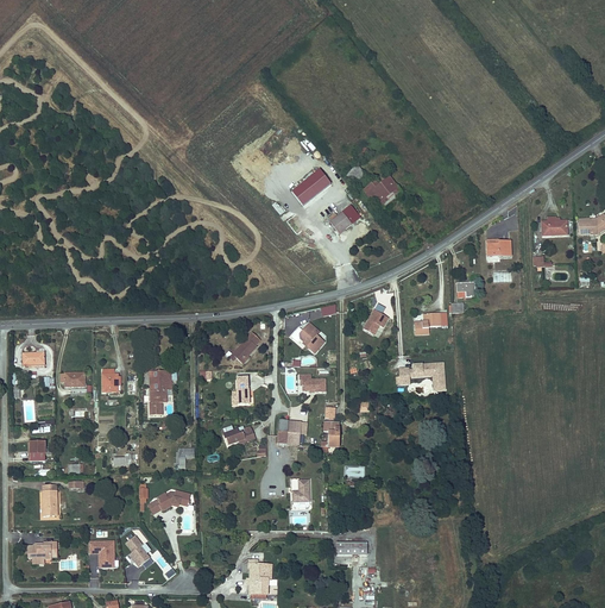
[(308,144),(303,148),(309,154),(313,150),(308,144)]
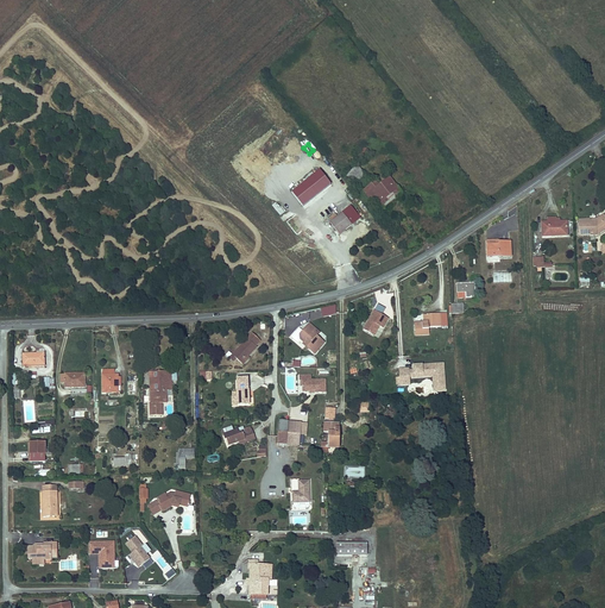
[(354,167),(342,176),(350,186),(363,175),(354,167)]
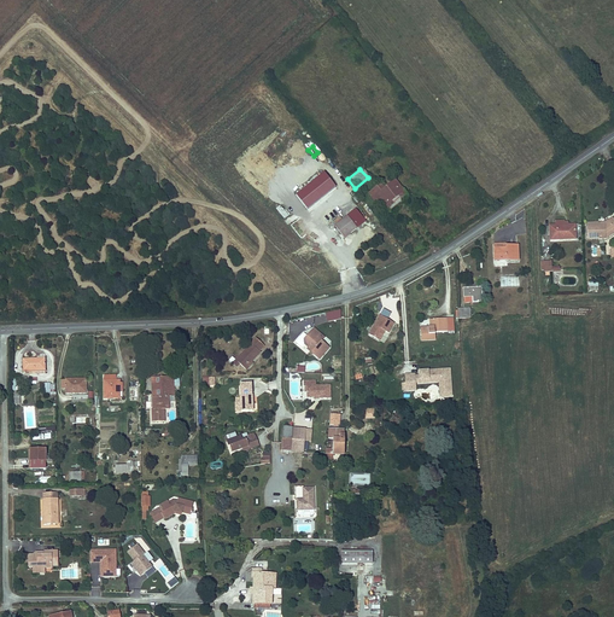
[(304,211),(333,188),(321,173),(292,196),(304,211)]
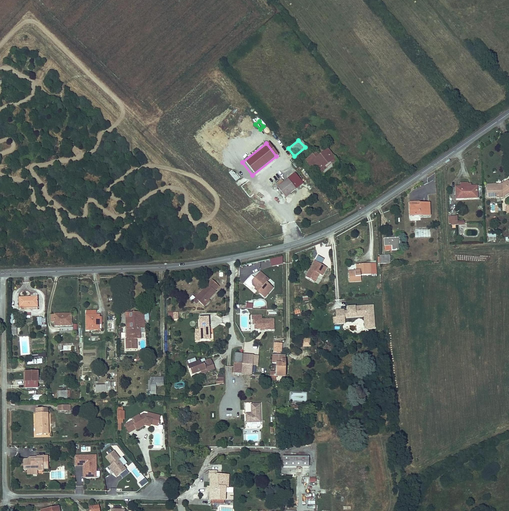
[(308,150),(297,159),(303,167),(308,163),(313,169),(327,158),(318,147),(311,153),(308,150)]
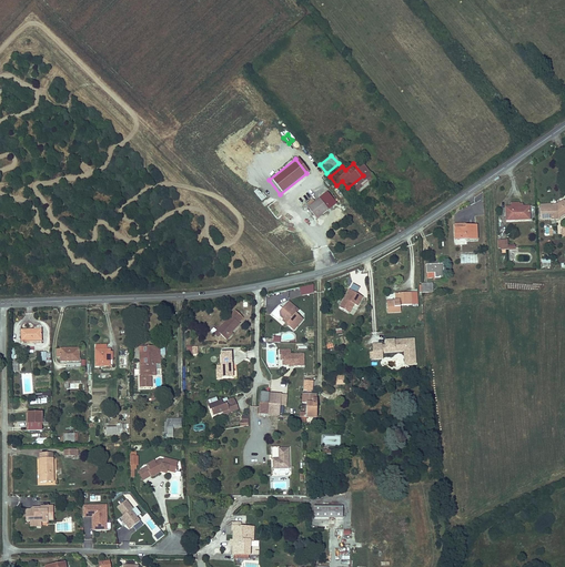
[(310,194),(302,200),(311,210),(319,204),(310,194)]
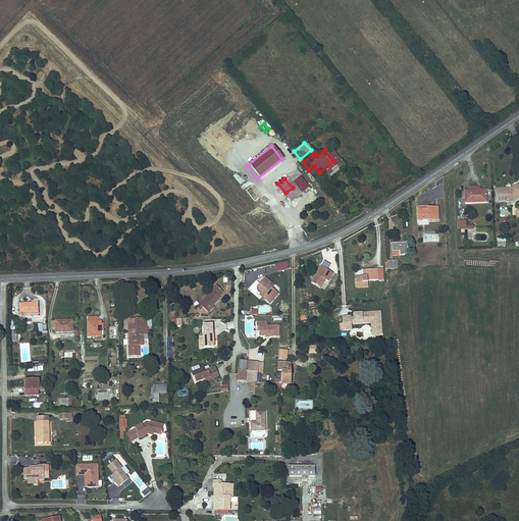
[(511,199),(516,199),(518,196),(518,183),(516,186),(512,186),(512,188),(510,188),(510,186),(500,187),(501,198),(511,198),(511,199)]
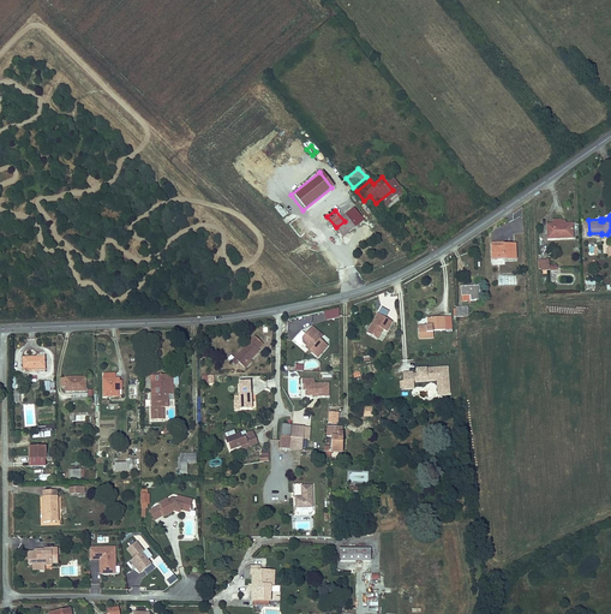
[(336,227),(327,216),(323,220),(333,232),(336,227)]
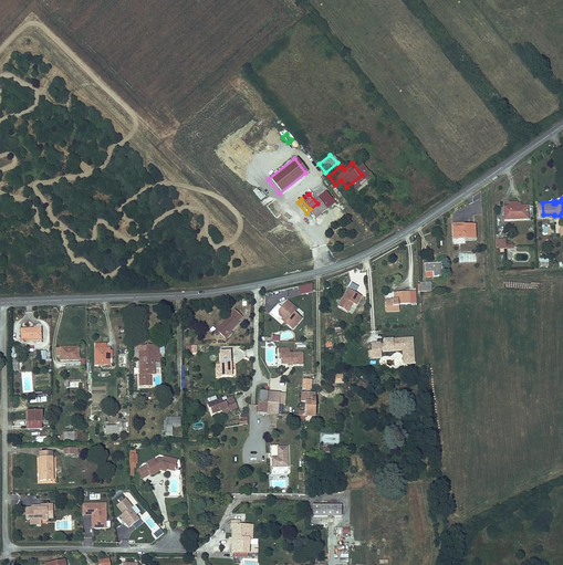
[(531,217),(530,203),(509,205),(509,218),(531,217)]
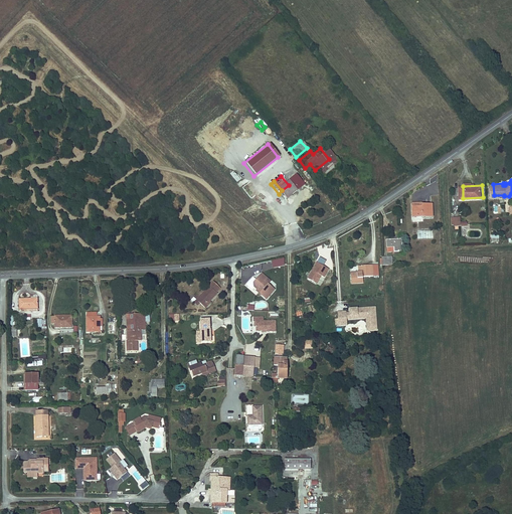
[(425,215),(437,216),(436,202),(425,202),(425,204),(416,205),(416,215),(424,215),(425,215)]
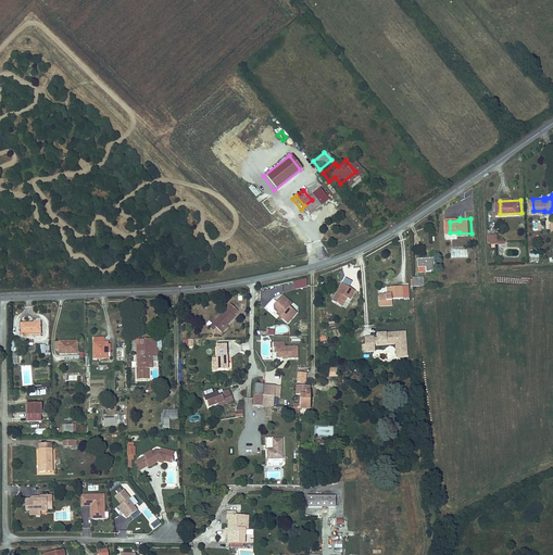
[(422,265),(430,265),(430,269),(439,268),(438,256),(422,256),(422,265)]
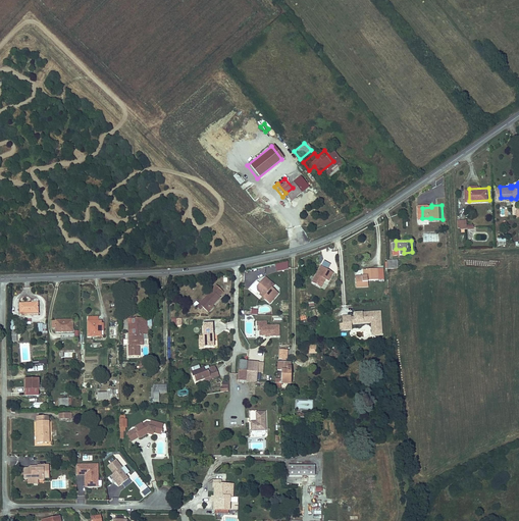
[(273,272),(286,271),(284,263),(272,264),(273,272)]
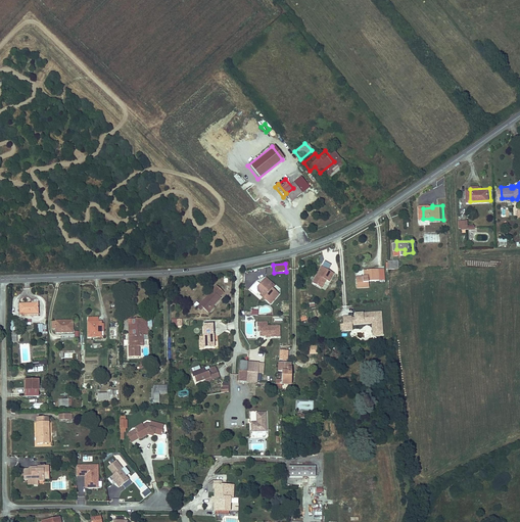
[(341,272),(330,264),(319,278),(325,284),(330,278),(334,281),(341,272)]
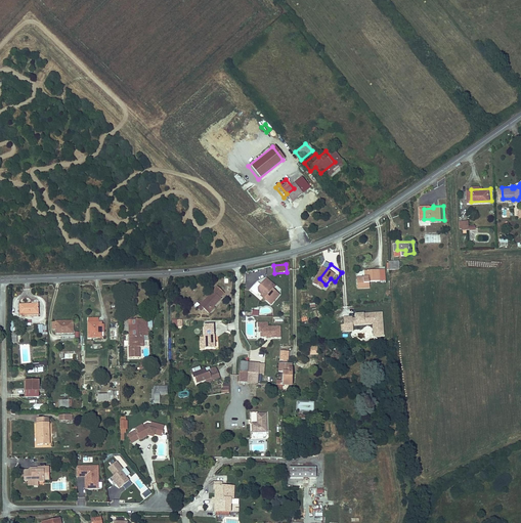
[(366,274),(366,277),(360,277),(361,287),(373,286),(373,279),(383,279),(383,273),(382,267),(368,268),(368,274),(366,274)]
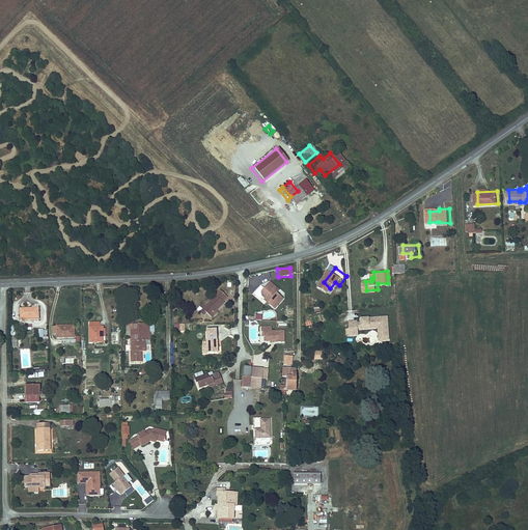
[(270,276),(265,283),(267,285),(270,282),(276,288),(279,284),(270,276)]
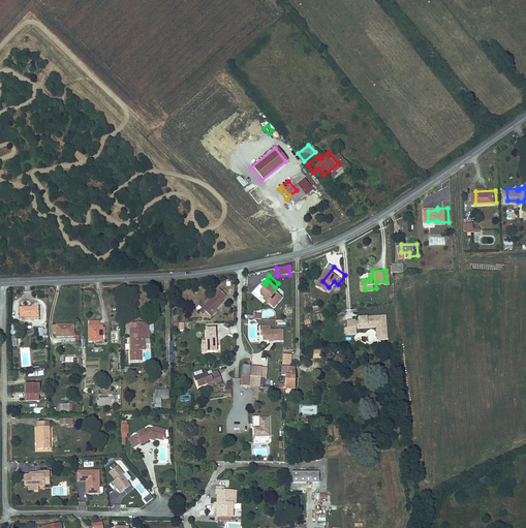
[(259,292),(261,290),(264,291),(269,296),(268,298),(273,303),(282,292),(275,287),(269,281),(266,284),(264,282),(260,280),(253,288),(259,292)]
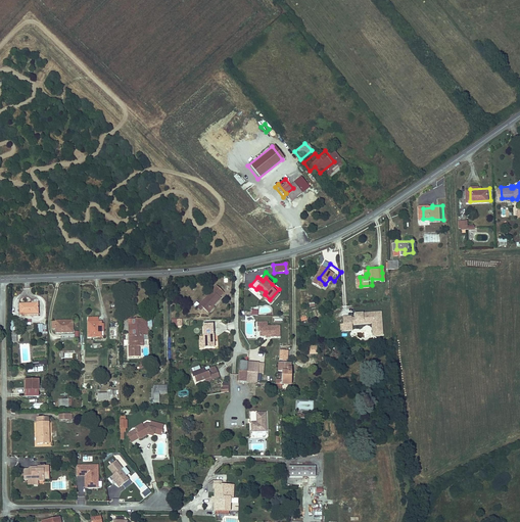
[(216,283),(197,302),(202,307),(205,311),(219,296),(218,295),(222,290),(216,283)]
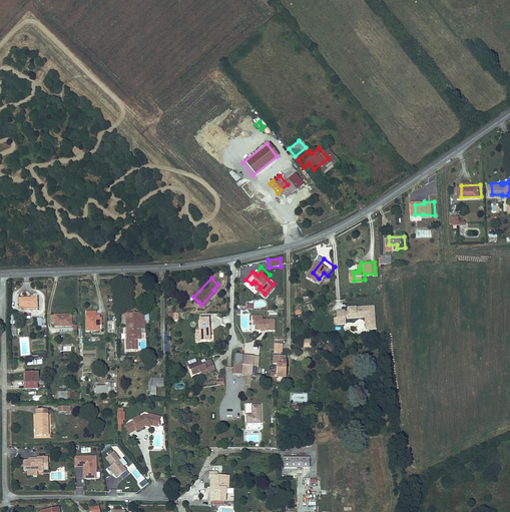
[(27,306),(39,305),(39,295),(20,295),(21,304),(22,305),(23,308),(26,308),(27,306)]
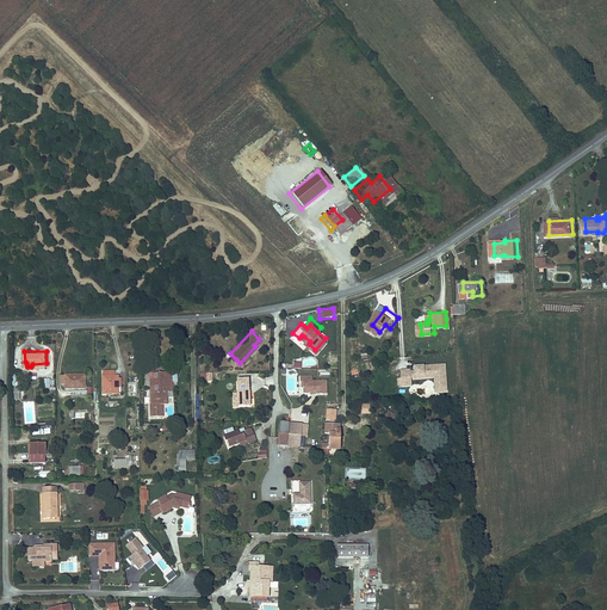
[(420,365),(420,370),(421,374),(429,374),(429,377),(440,377),(440,386),(451,384),(450,363),(420,365)]
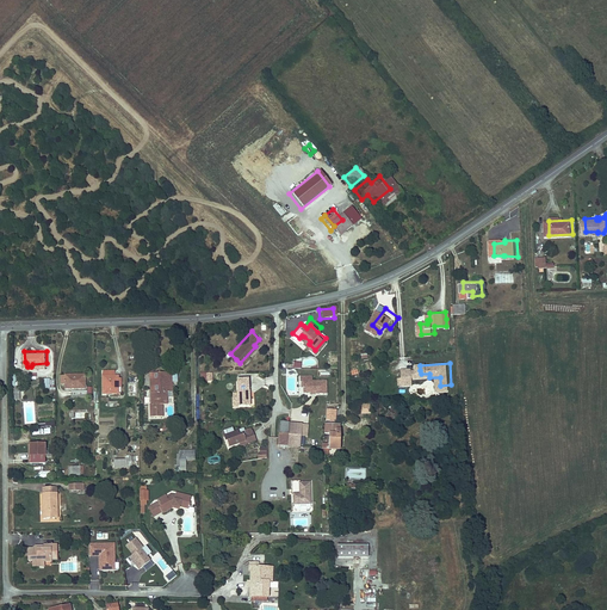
[(119,374),(116,374),(116,369),(104,369),(104,392),(119,392),(119,374)]
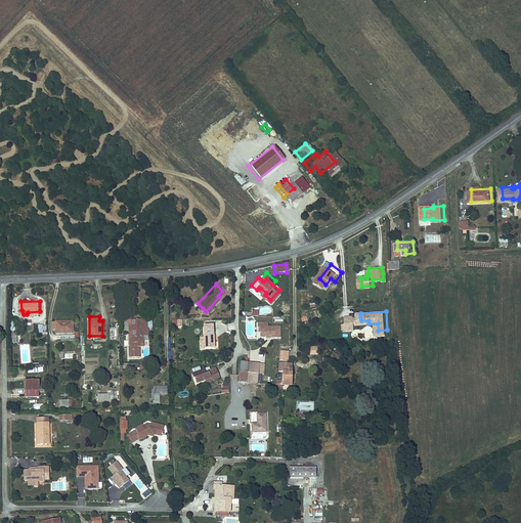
[(266,320),(266,316),(256,316),(255,321),(259,321),(259,332),(268,332),(268,334),(278,334),(278,321),(266,320)]
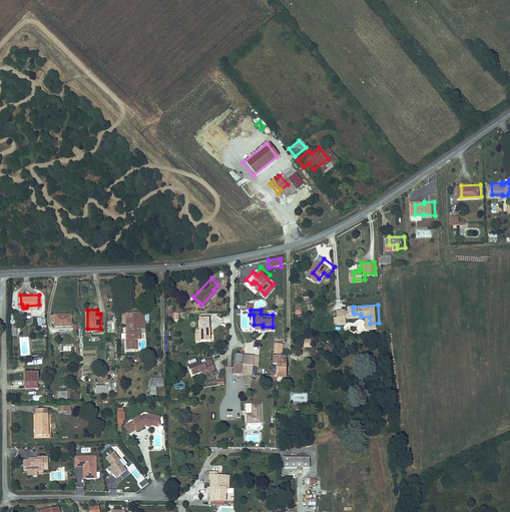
[(127,321),(127,327),(128,337),(126,338),(126,348),(136,348),(136,338),(139,337),(139,327),(143,326),(143,321),(142,311),(127,312),(127,321)]
